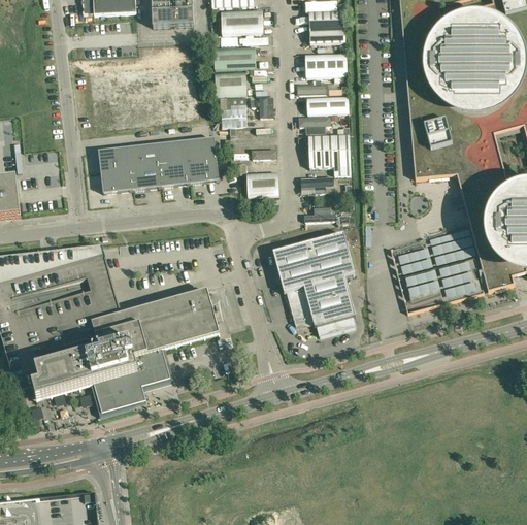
[(83,14),(93,13),(93,14),(135,12),(134,0),(81,0),(83,14)]
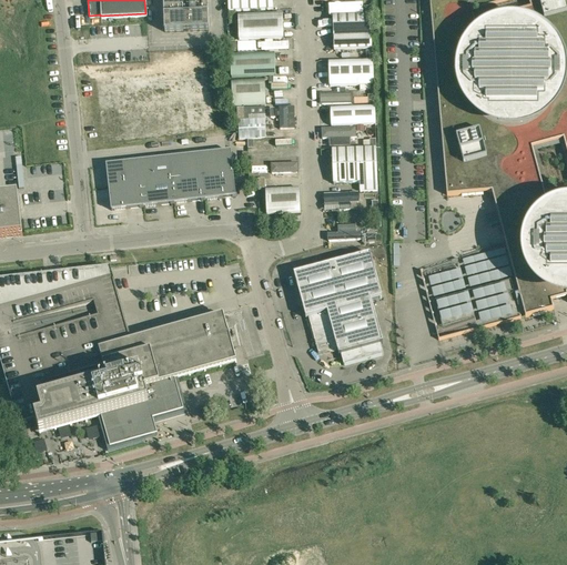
[(162,0),(163,30),(208,28),(206,0),(162,0)]
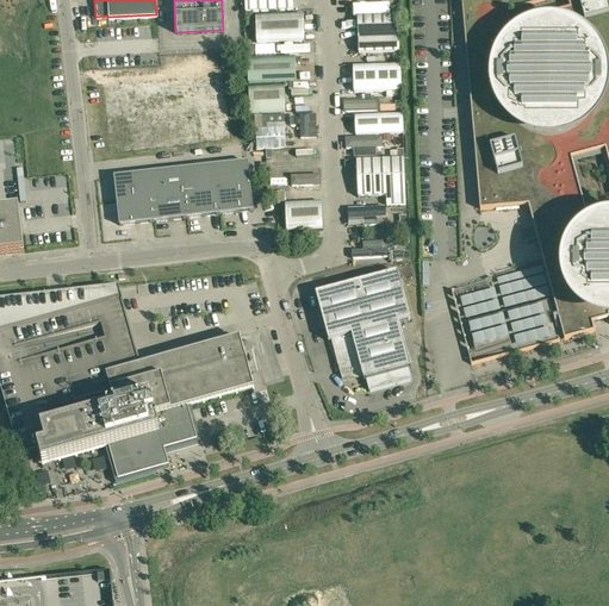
[(460,0),(476,166),(601,132),(608,130),(608,5),(607,0),(460,0)]
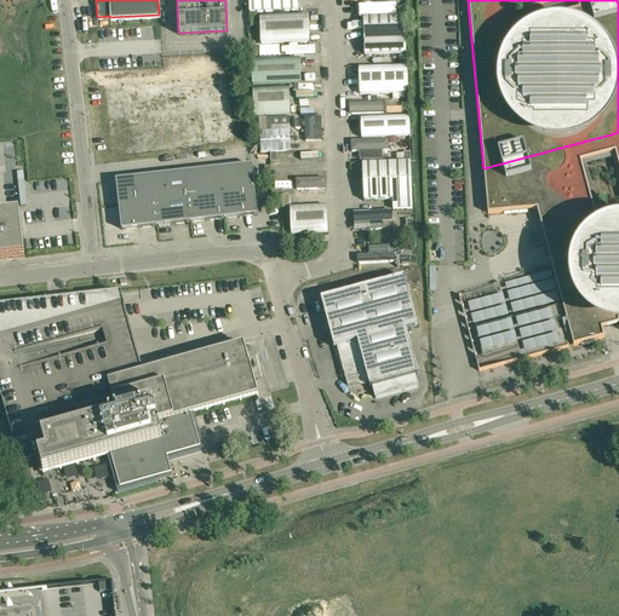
[(309,12),(261,13),(262,40),(310,39),(309,12)]
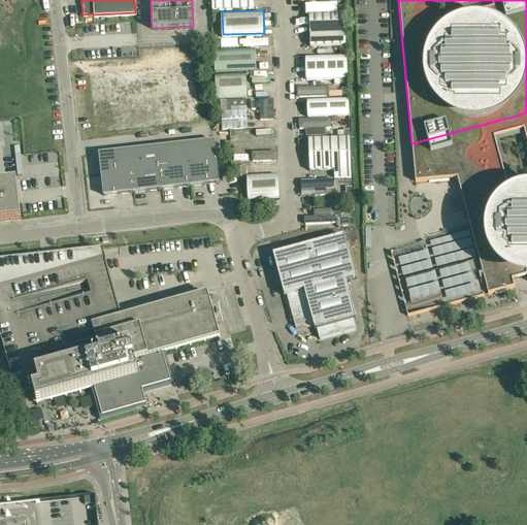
[(306,31),(341,30),(340,10),(337,10),(305,11),(306,31)]
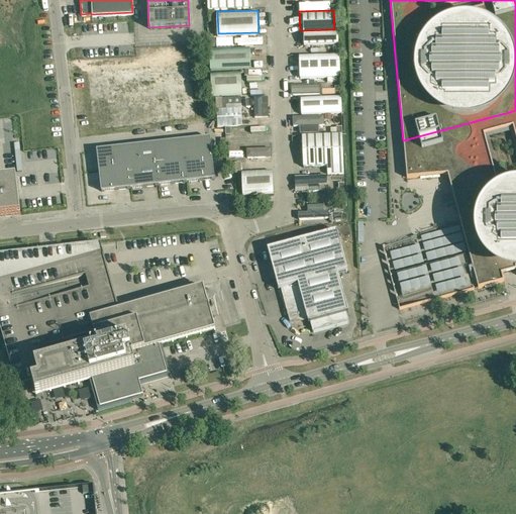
[(337,30),(303,32),(303,44),(337,42),(337,30)]
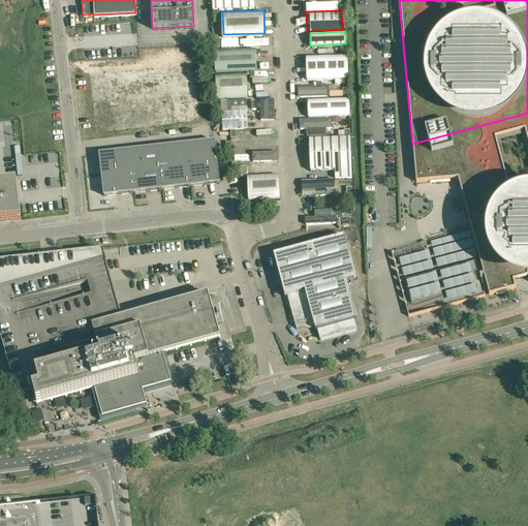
[(256,45),(215,48),(216,70),(257,68),(256,45)]
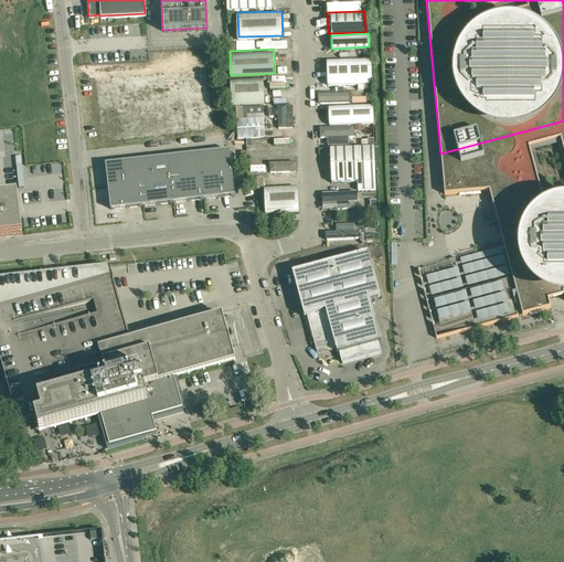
[(323,60),(325,83),(369,82),(368,57),(323,60)]
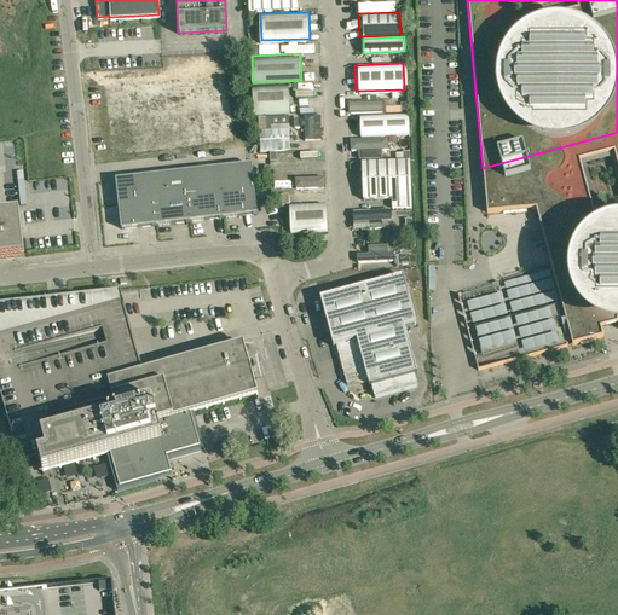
[(288,83),(252,85),(253,112),(289,111),(288,83)]
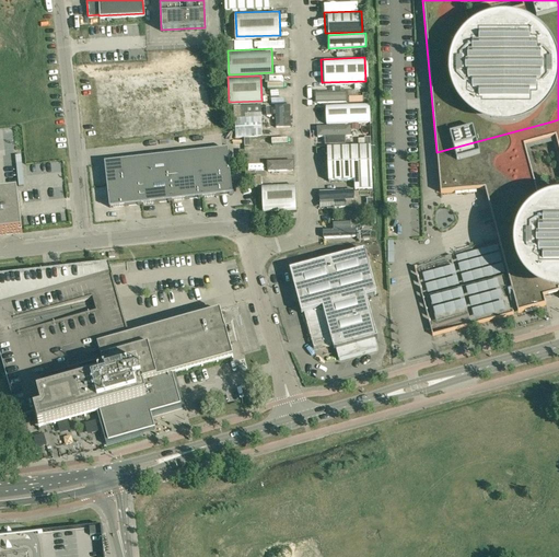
[(290,103),(275,103),(276,125),(291,124),(290,103)]
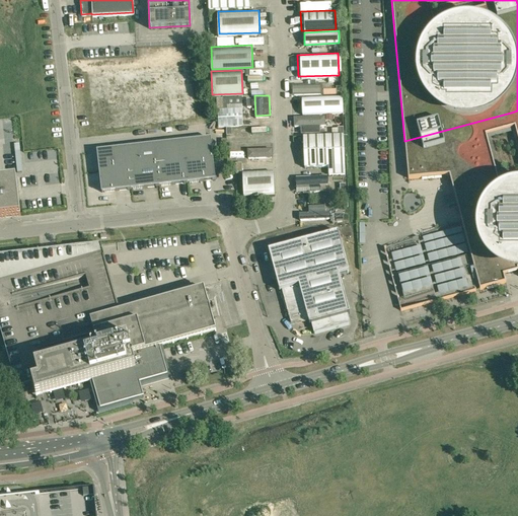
[(301,97),(301,113),(324,112),(331,112),(342,111),(342,95),(301,97)]
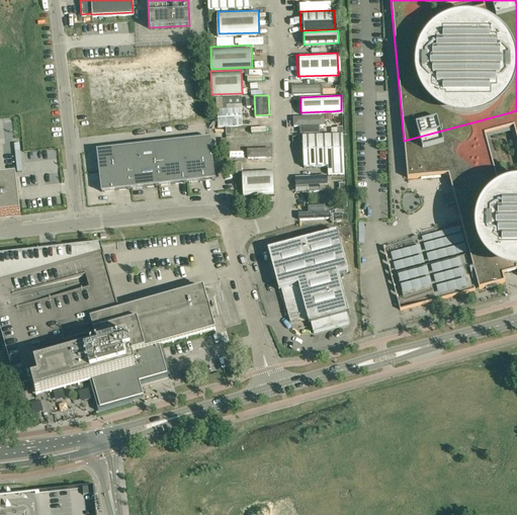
[(227,103),(227,107),(218,107),(218,124),(243,124),(242,102),(227,103)]
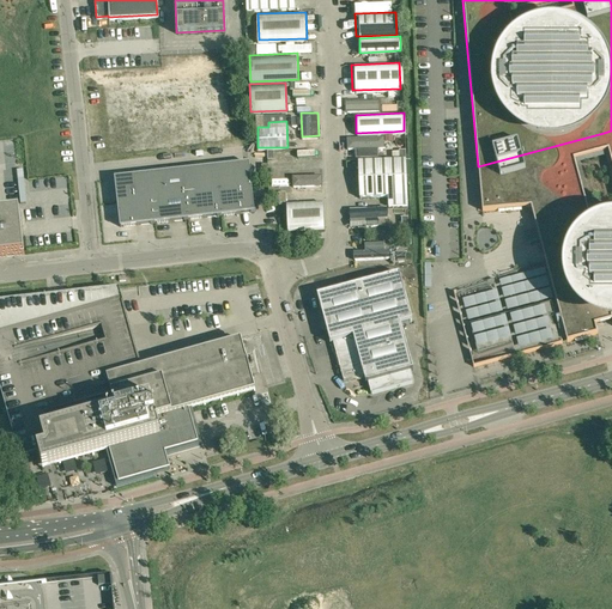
[(565,339),(597,330),(595,327),(594,321),(611,316),(611,131),(604,133),(478,166),(482,208),(529,203),(535,225),(525,229),(527,241),(539,238),(565,339)]
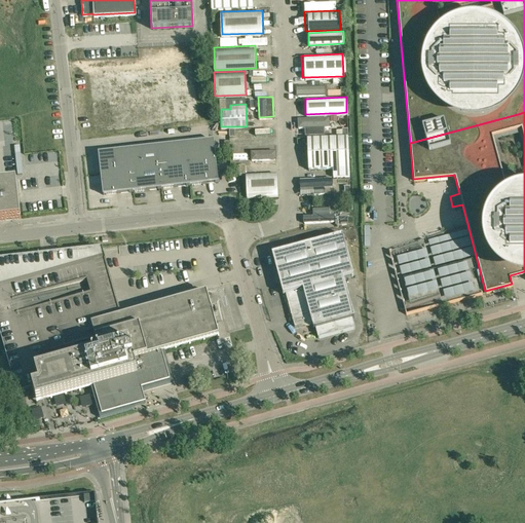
[(346,175),(344,135),(304,136),(305,167),(330,165),(331,176),(346,175)]
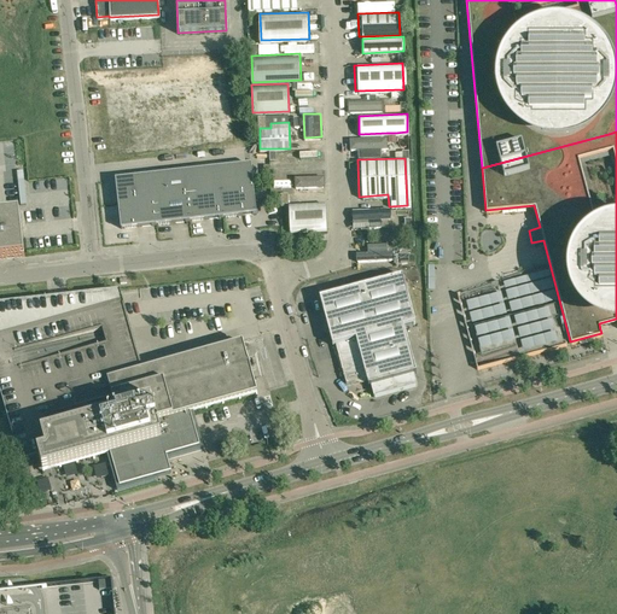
[(143,174),(133,175),(115,177),(116,192),(118,211),(120,226),(257,211),(256,210),(255,210),(250,165),(250,162),(143,174)]
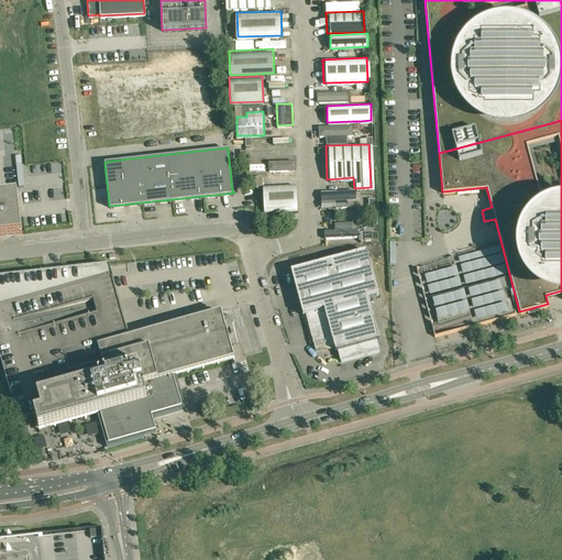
[(296,184),(263,186),(264,210),(297,208),(296,184)]
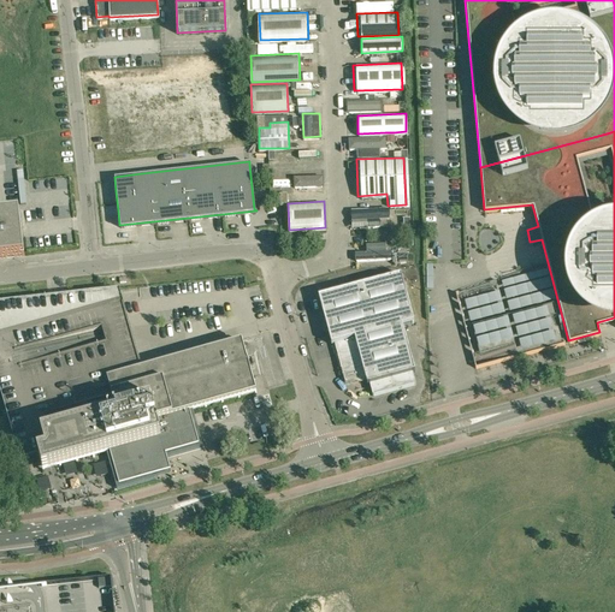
[(389,206),(352,208),(353,219),(390,217),(389,206)]
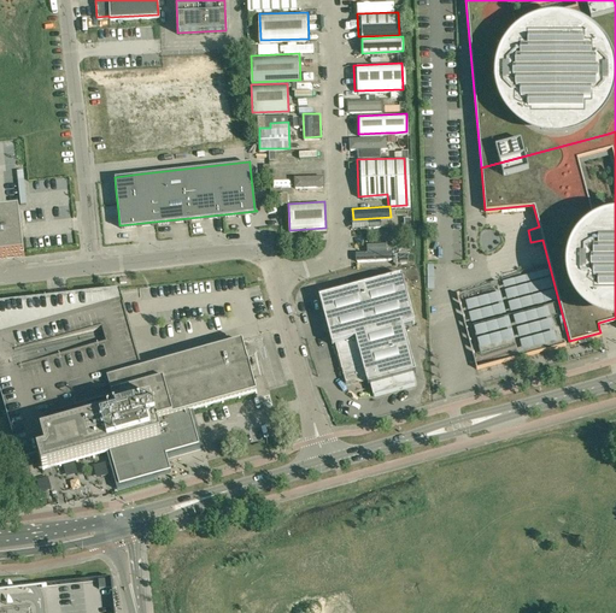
[(0,255),(23,253),(18,208),(0,210),(0,255)]
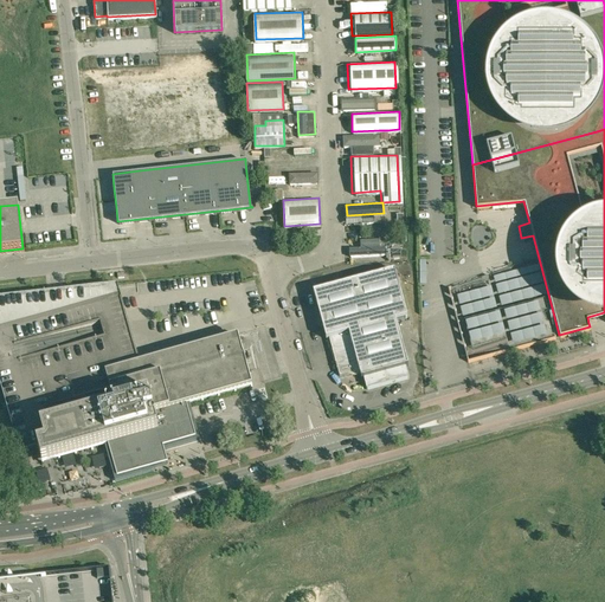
[(361,245),(348,246),(349,254),(385,253),(385,245),(379,245),(379,238),(361,238),(361,245)]
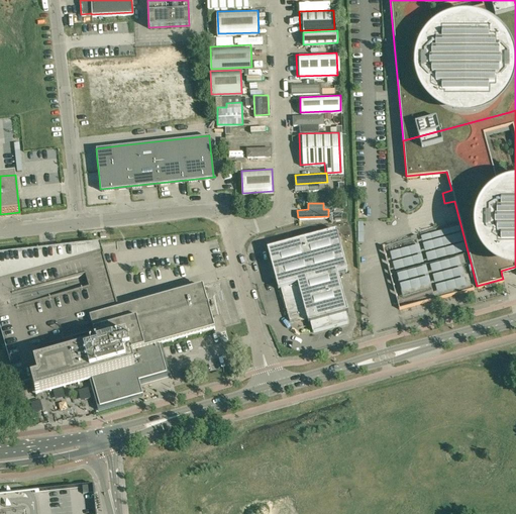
[(333,211),(329,212),(329,219),(341,218),(340,207),(333,207),(333,211)]
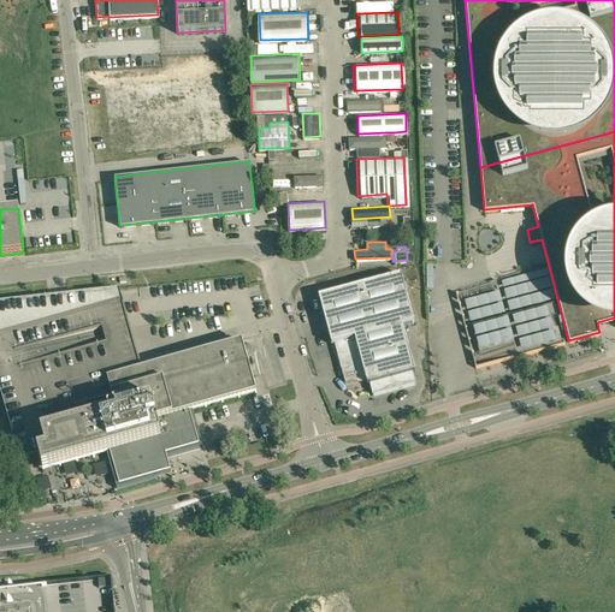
[(331,342),(342,380),(348,381),(356,380),(366,381),(366,382),(368,381),(372,393),(414,381),(412,370),(414,369),(402,324),(413,320),(401,272),(318,295),(331,342)]
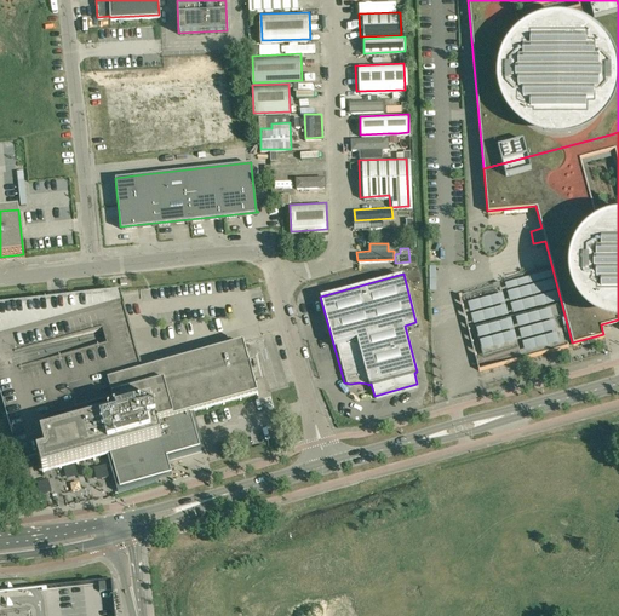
[(0,393),(6,414),(15,447),(18,460),(38,454),(43,471),(109,452),(119,485),(171,471),(166,454),(199,444),(190,412),(257,392),(242,340),(142,369),(119,288),(67,294),(49,297),(0,301),(0,393)]
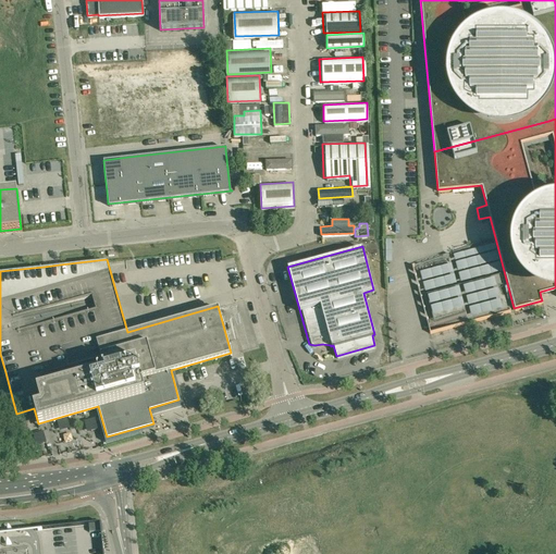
[(99,520),(88,521),(88,529),(100,528),(99,520)]
